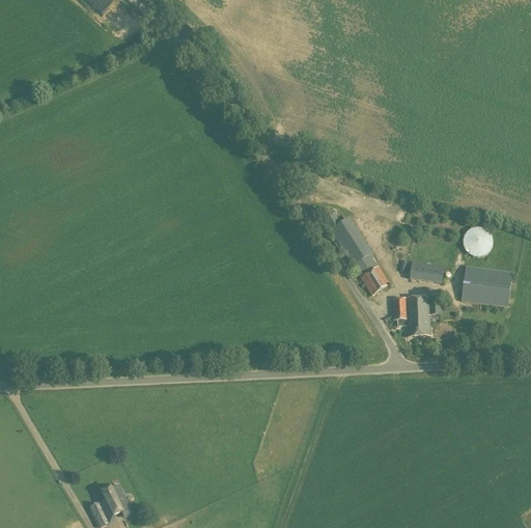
[(340,223),(333,213),(325,218),(331,228),(372,294),(390,283),(348,217),(340,223)]
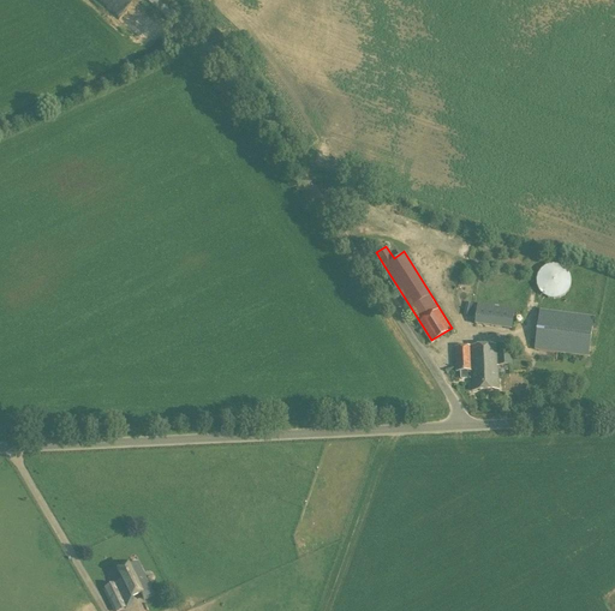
[(555,295),(557,295),(561,294),(563,293),(566,292),(567,289),(569,287),(571,285),(571,282),(571,280),(571,276),(571,274),(569,271),(568,269),(566,267),(563,264),(561,263),(559,262),(556,262),(553,262),(550,262),(548,263),(544,264),(542,265),(541,268),(538,270),(537,273),(537,276),(537,279),(537,281),(537,285),(538,287),(541,289),(542,292),(544,293),(547,294),(549,295),(553,295),(555,295)]
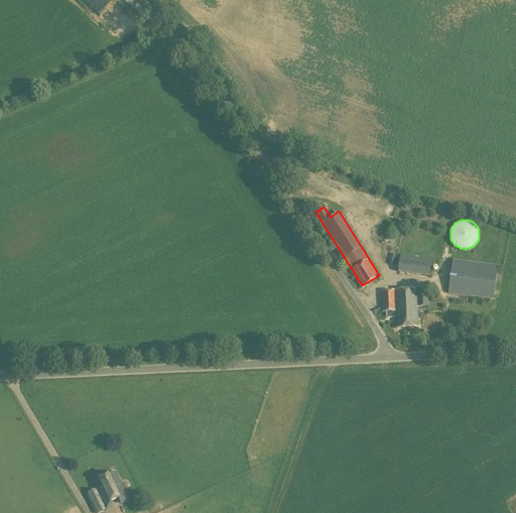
[(396,263),(398,253),(391,251),(389,262),(396,263)]
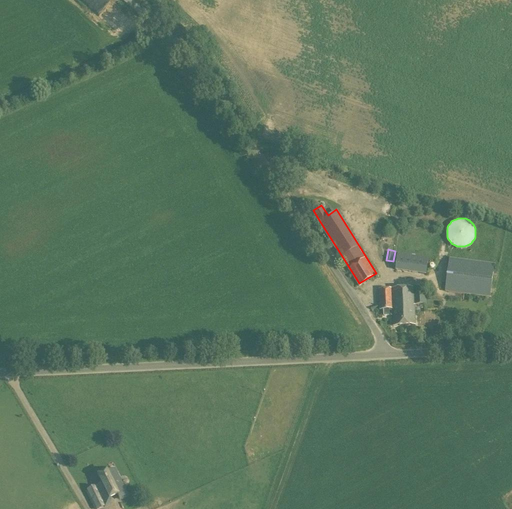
[(426,272),(429,255),(398,251),(395,268),(426,272)]
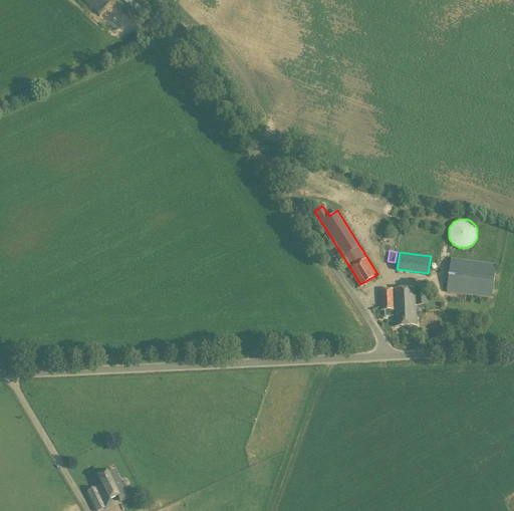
[(492,296),(497,262),(451,256),(447,291),(492,296)]
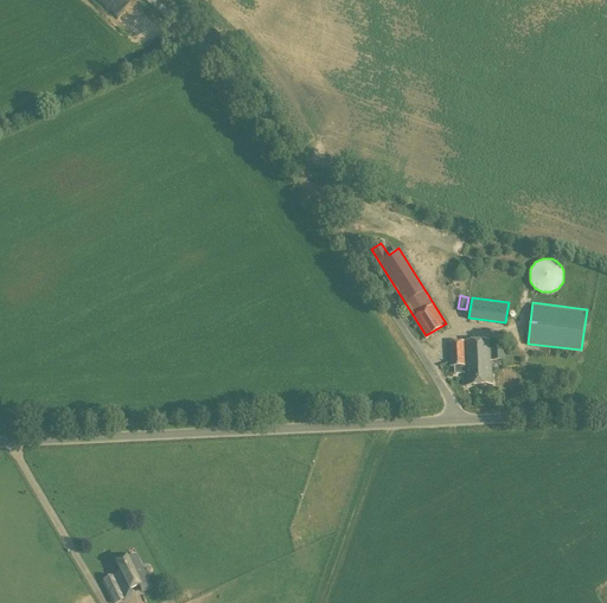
[(481,339),(483,383),(493,382),(492,359),(506,358),(505,338),(481,339)]
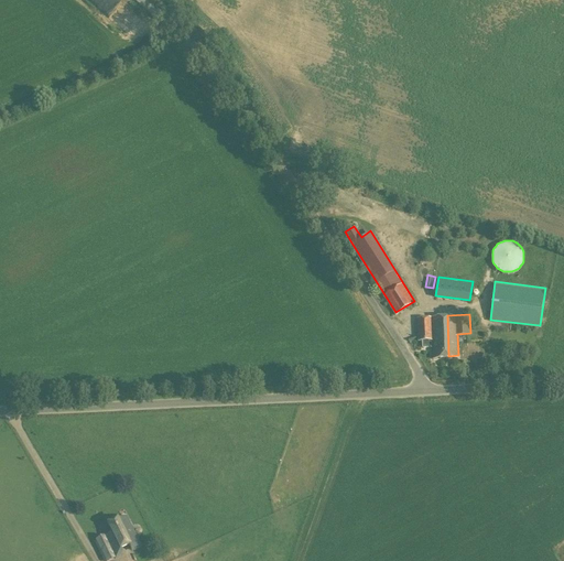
[(433,356),(448,356),(447,315),(418,316),(419,338),(423,338),(423,345),(433,345),(433,356)]
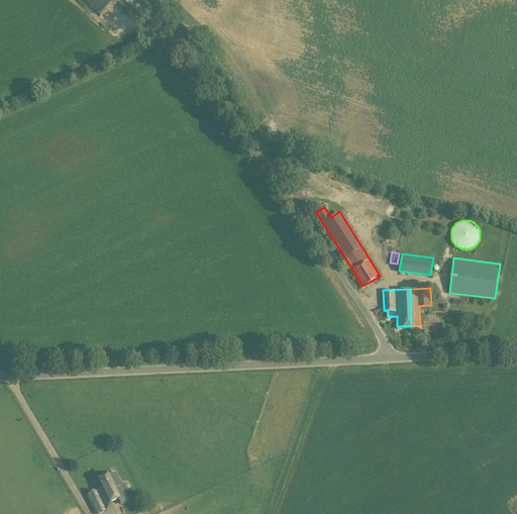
[(88,493),(97,513),(113,506),(109,499),(117,495),(121,502),(128,499),(115,472),(104,477),(100,479),(103,486),(88,493)]
